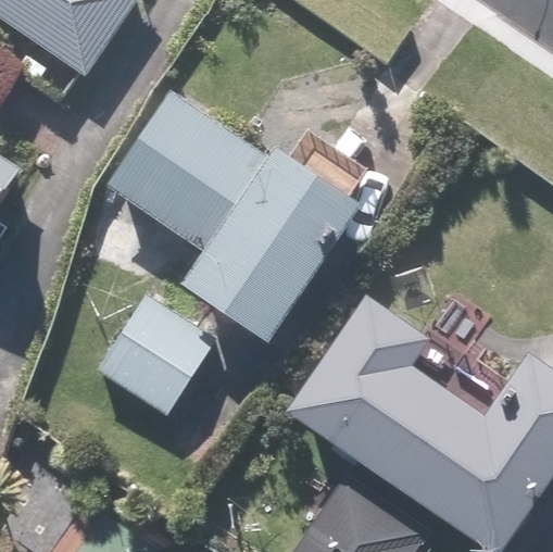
[(0,0),(0,20),(77,77),(133,0),(0,0)]
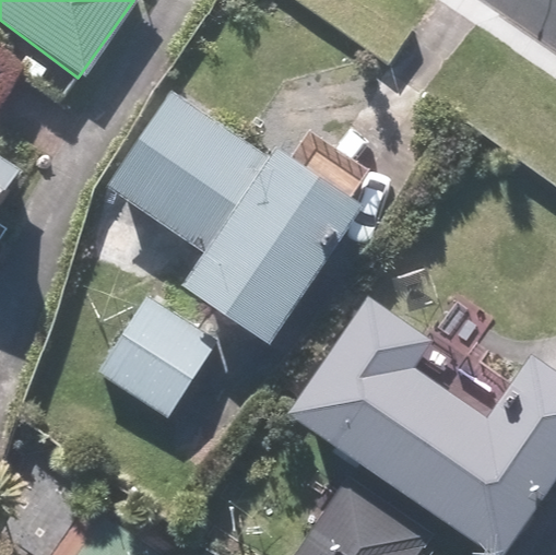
[(106,189),(205,254),(186,285),(269,340),(358,204),(272,148),(267,155),(169,92),(106,189)]
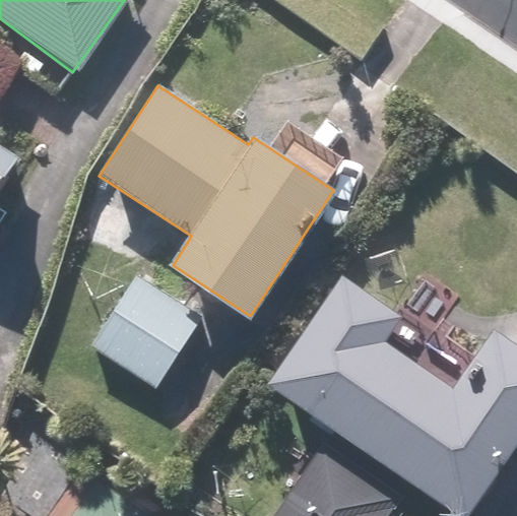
[(0,185),(17,156),(0,145),(0,185)]
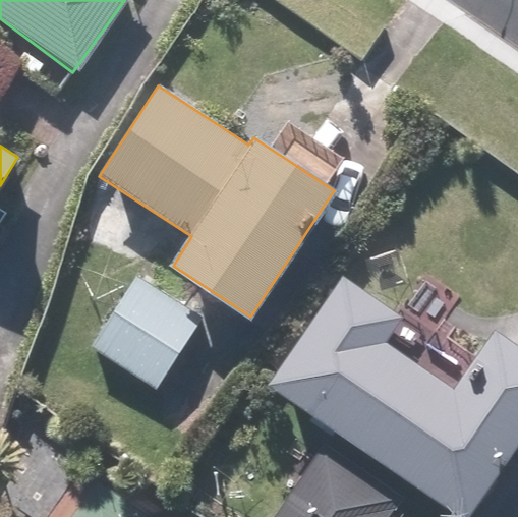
[(203,314),(140,276),(98,347),(160,385),(203,314)]
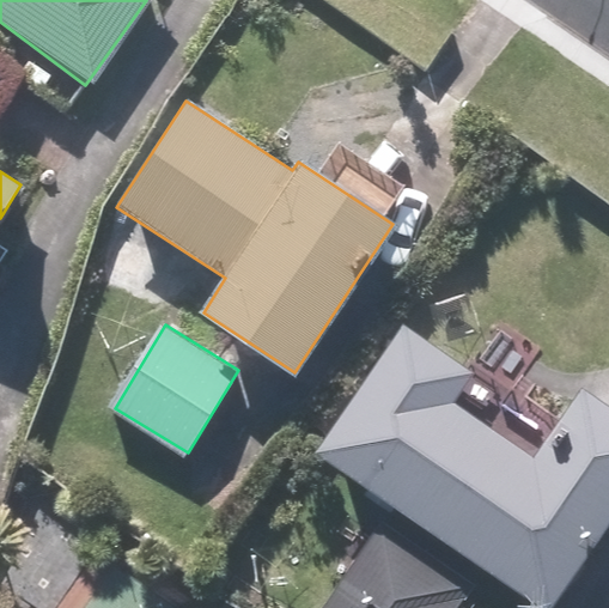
[(467,374),(400,328),(314,454),(540,607),(544,607),(608,512),(608,405),(580,385),(530,460),(446,403),(467,374)]
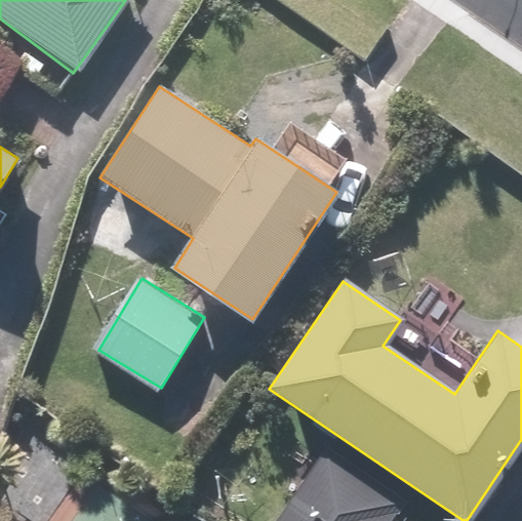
[(383,520),(400,496),(327,447),(277,520),(383,520)]
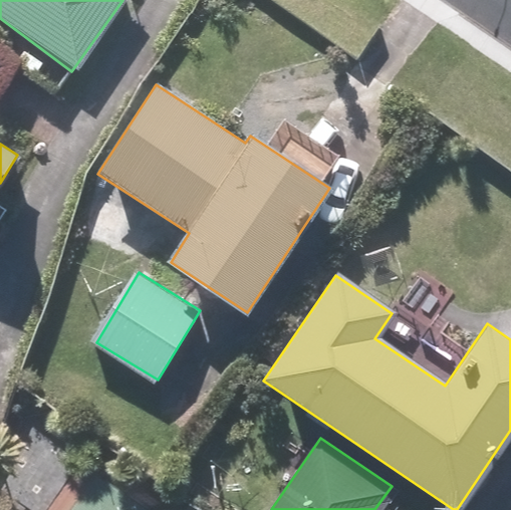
[(70,509),(151,509),(95,473),(70,509)]
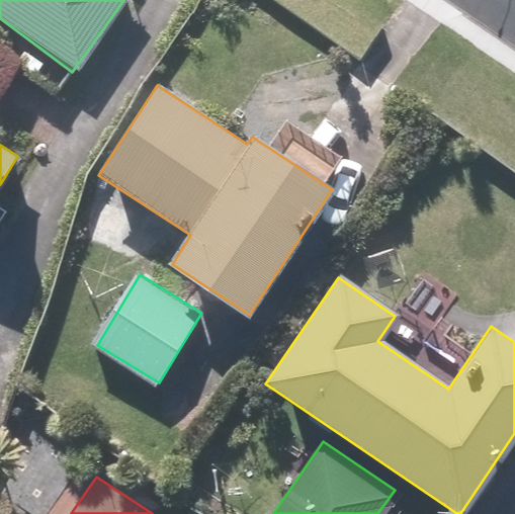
All buildings are outlined.
